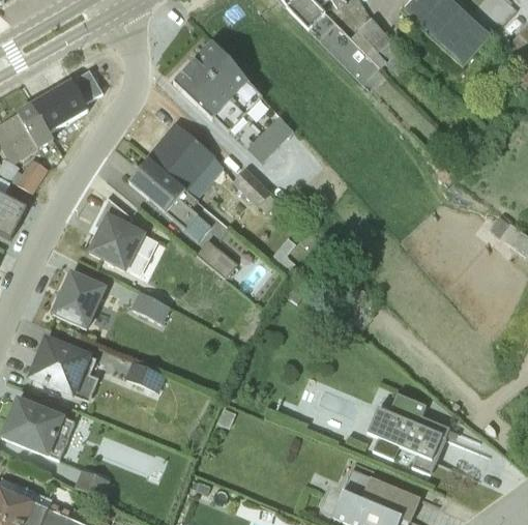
[(279,0),(286,6),(287,6),(309,28),(325,11),(316,0),(279,0)]
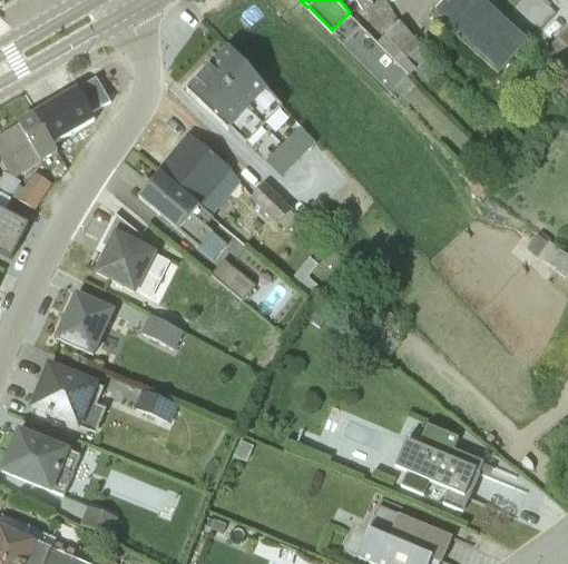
[(528,37),(495,7),(487,0),(441,0),(431,10),(498,71),(528,37)]
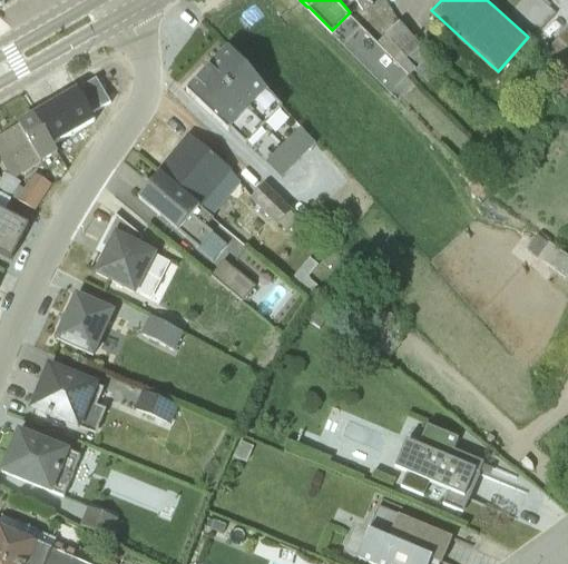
[(419,72),(430,82),(446,66),(421,43),(422,42),(400,19),(387,30),(385,32),(378,39),(410,71),(417,66),(420,70),(419,72)]
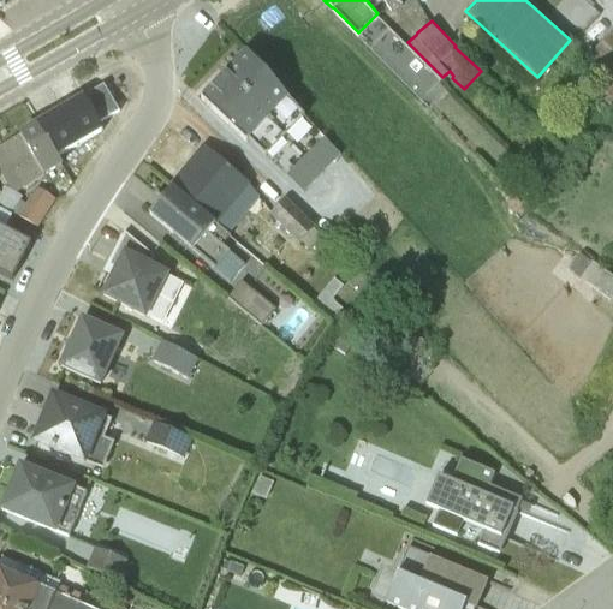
[(612,27),(587,55),(612,78),(612,27)]
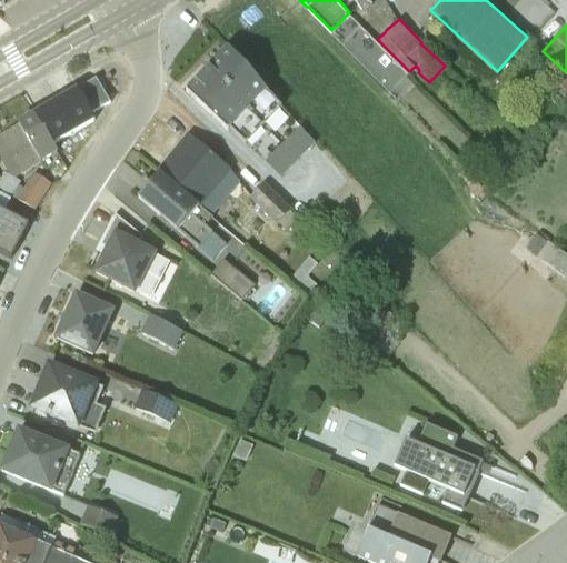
[(242,138),(282,97),(229,43),(187,87),(228,128),(230,126),(242,138)]
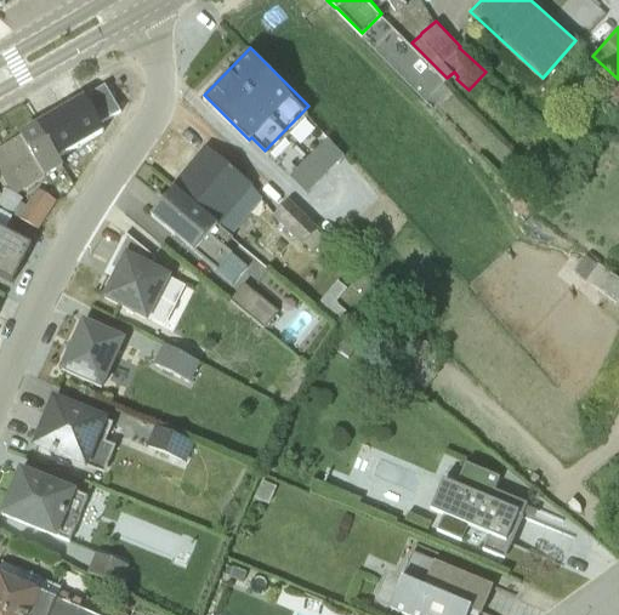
[(618,79),(615,77),(602,91),(618,107),(618,79)]
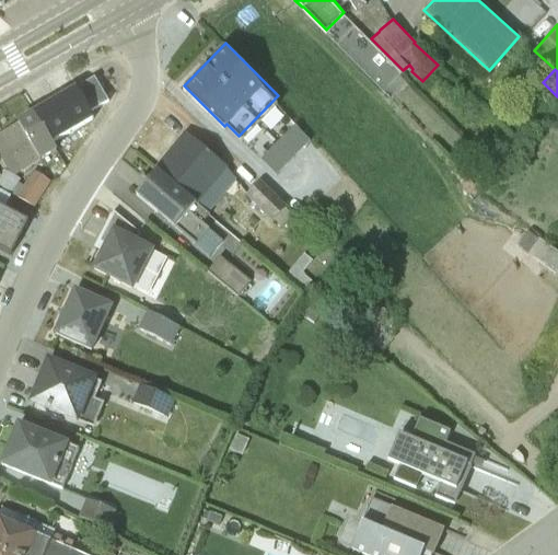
[(103,89),(95,76),(35,111),(53,138),(93,115),(90,110),(105,100),(105,88),(103,89)]
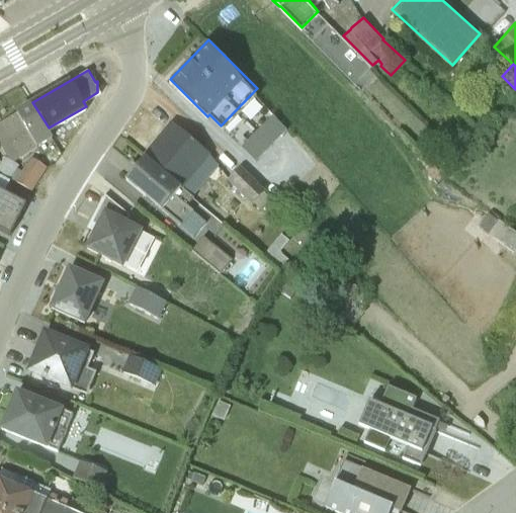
[(32,102),(0,120),(0,137),(13,159),(54,137),(49,127),(32,102)]
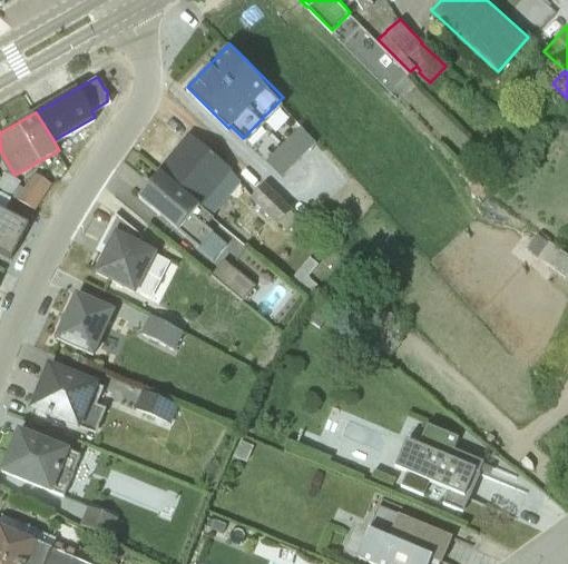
[(315,140),(300,125),(266,159),(282,174),(315,140)]
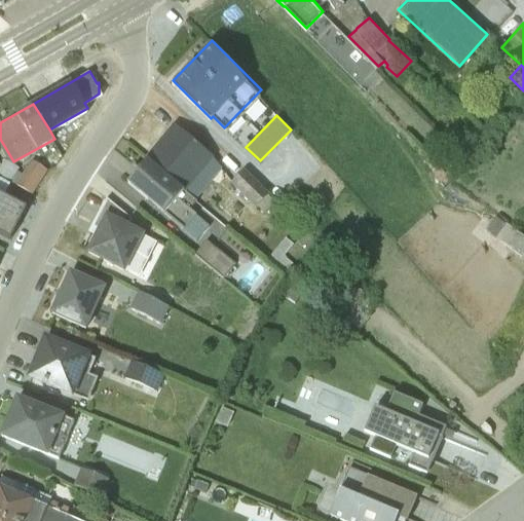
[(216,152),(176,119),(146,154),(196,196),(222,165),(214,155),(216,152)]
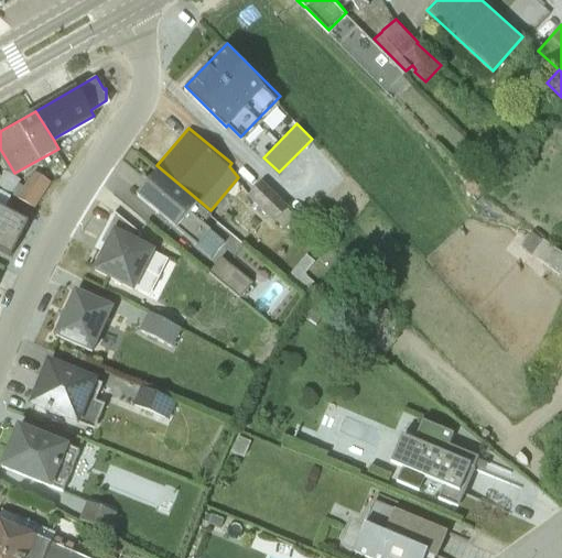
[(20,181),(14,189),(34,203),(51,178),(34,167),(24,183),(20,181)]
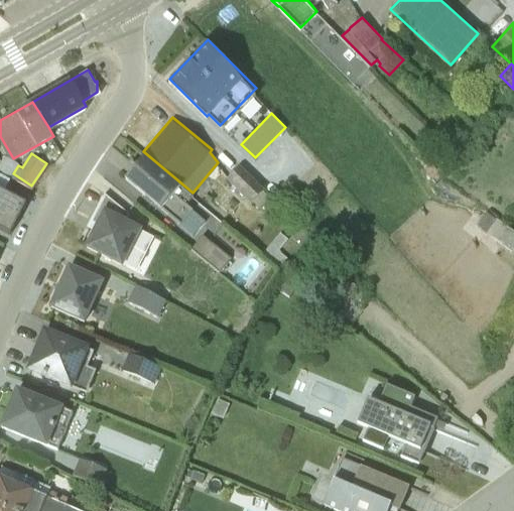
[(126,176),(180,222),(193,208),(187,203),(195,195),(145,153),(126,176)]
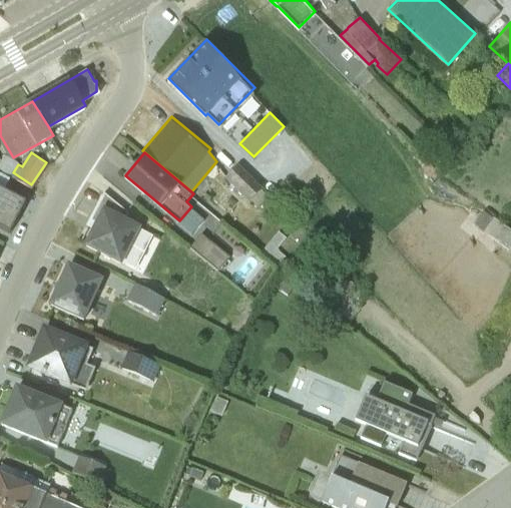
[(238,162),(225,175),(250,198),(258,204),(262,200),(271,208),(279,200),(238,162)]
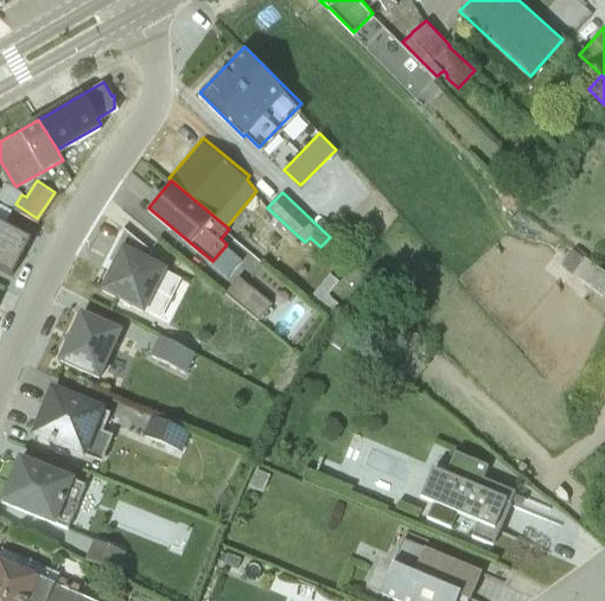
[(32,236),(0,218),(0,266),(12,273),(32,236)]
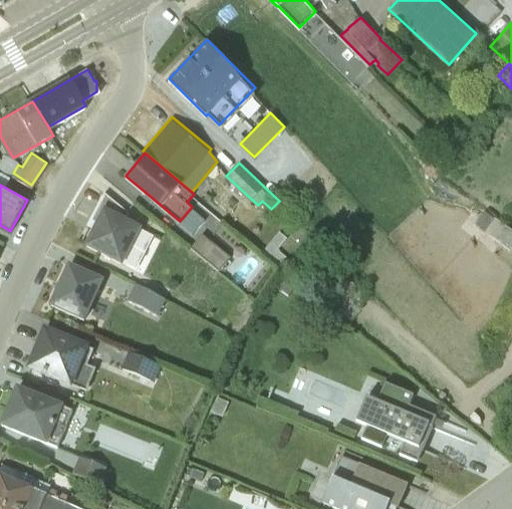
[(131,212),(104,191),(91,217),(96,220),(85,243),(122,263),(124,261),(137,267),(154,234),(142,228),(143,226),(128,217),(131,212)]
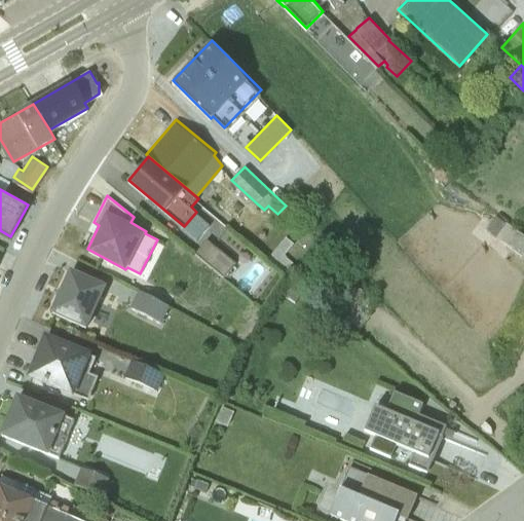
[(199,236),(212,221),(199,211),(187,227),(199,236)]
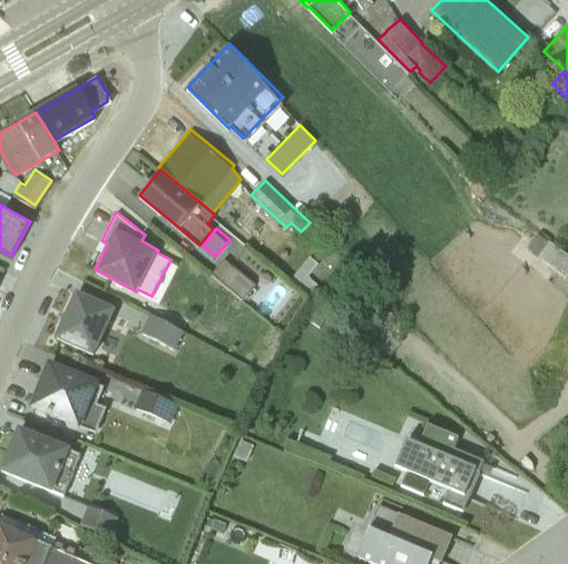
[(567,251),(538,230),(527,247),(567,275),(567,251)]
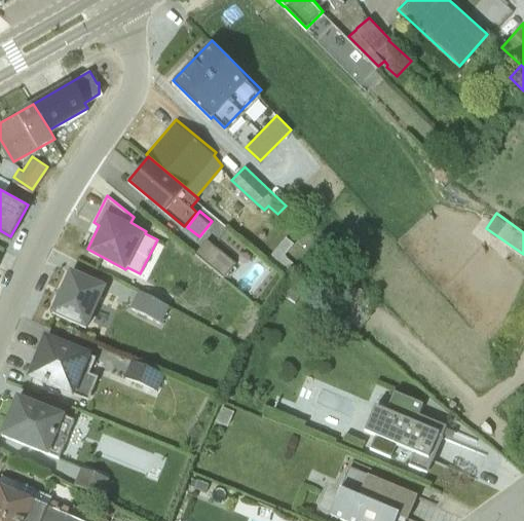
[(294,240),(286,234),(269,255),(292,274),(299,265),(285,253),(294,240)]
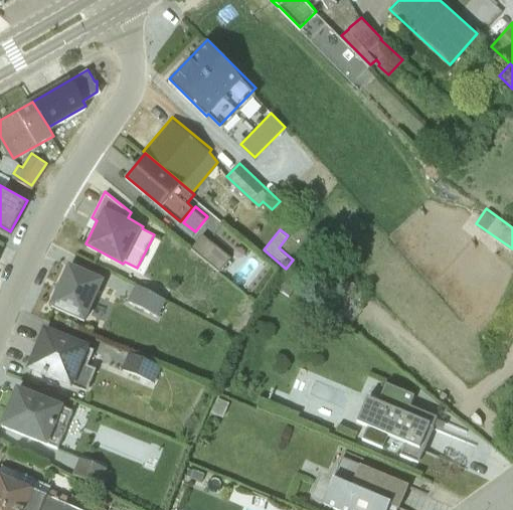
[(230,256),(202,232),(192,245),(219,269),(230,256)]
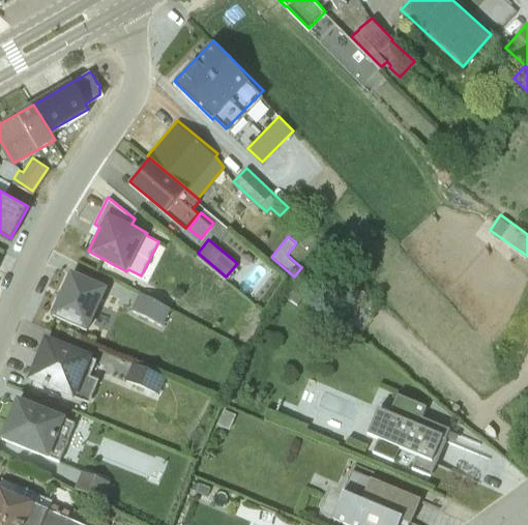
[(108,286),(70,269),(51,313),(88,329),(108,286)]
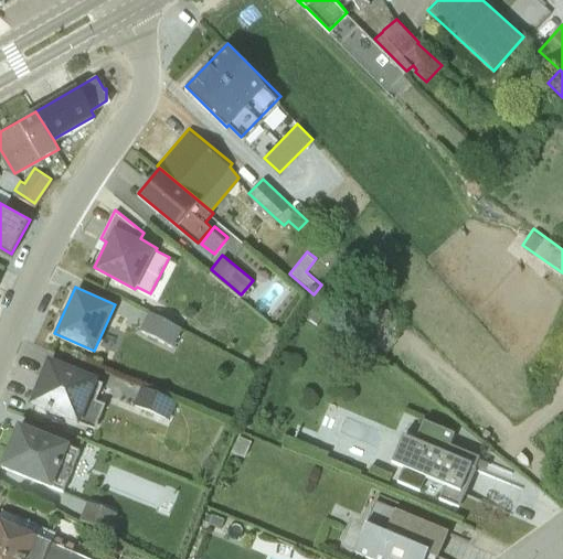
[(325,310),(310,301),(304,312),(317,321),(325,310)]
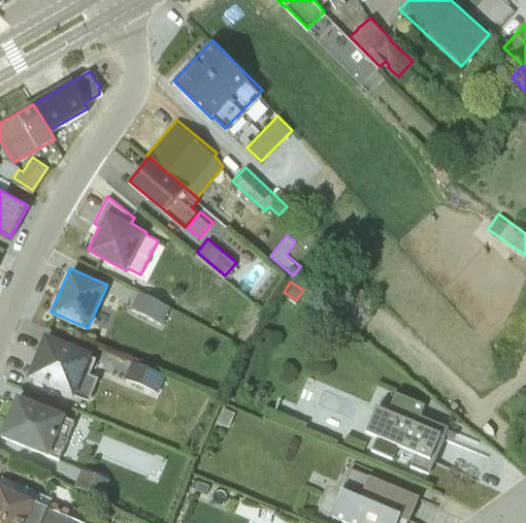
[(351,295),(335,315),(357,332),(380,302),(361,287),(353,297),(351,295)]
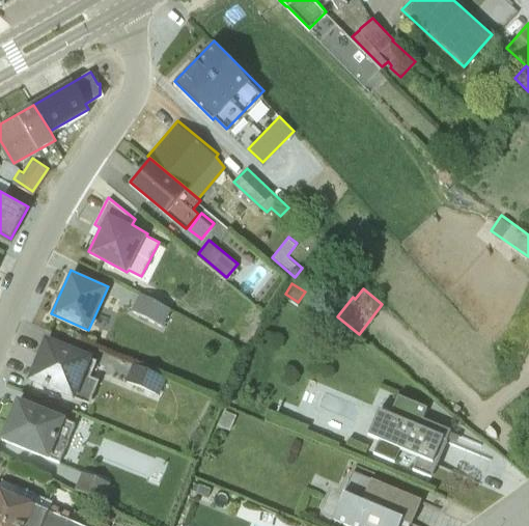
[(171,308),(140,292),(132,309),(163,324),(171,308)]
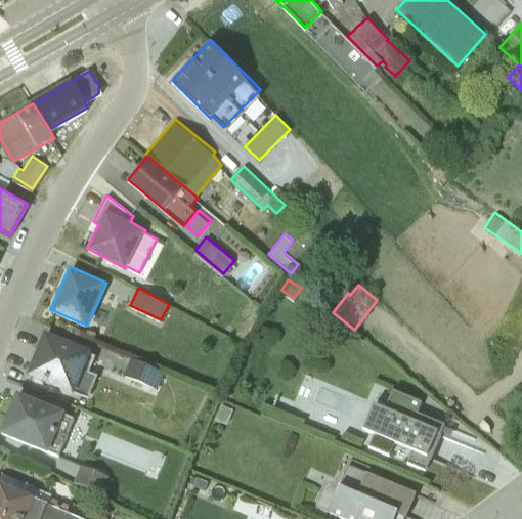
[(45,331),(28,374),(75,393),(75,391),(88,396),(97,374),(89,370),(95,354),(91,352),(92,349),(45,331)]
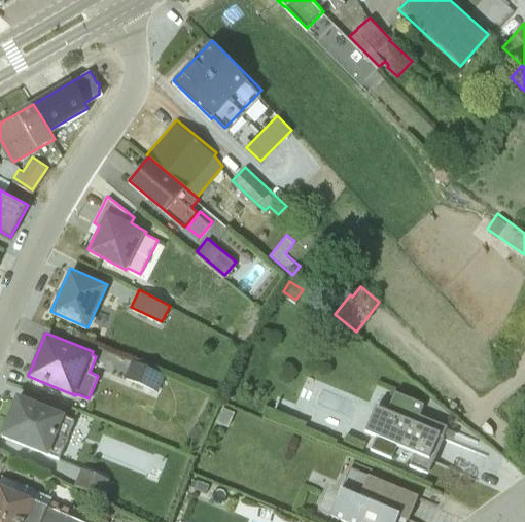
[(126,376),(158,389),(165,372),(132,358),(126,376)]
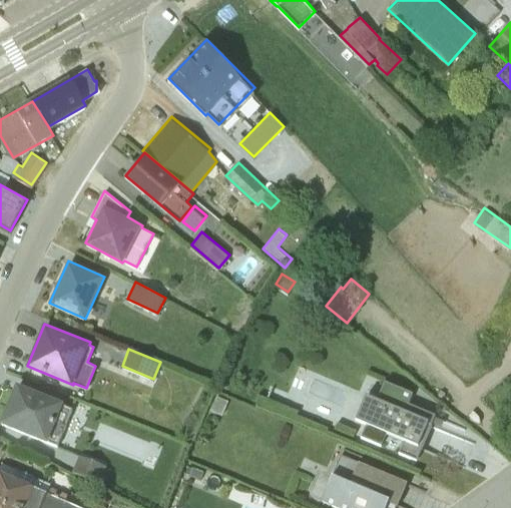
[(367,423),(362,435),(381,443),(383,438),(402,446),(400,452),(417,459),(436,414),(408,402),(412,391),(384,380),(377,398),(366,394),(356,418),(367,423)]
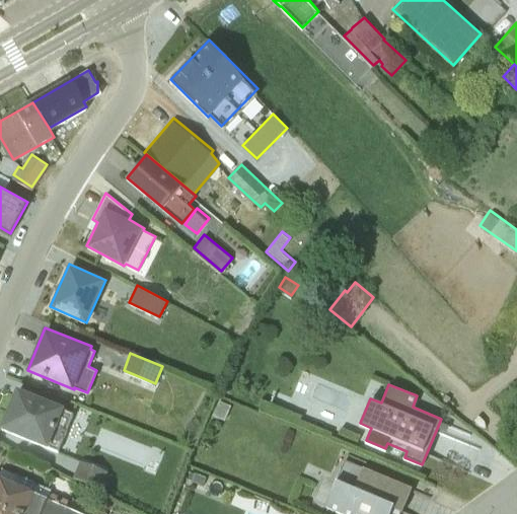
[(17,389),(2,427),(59,449),(74,412),(17,389)]
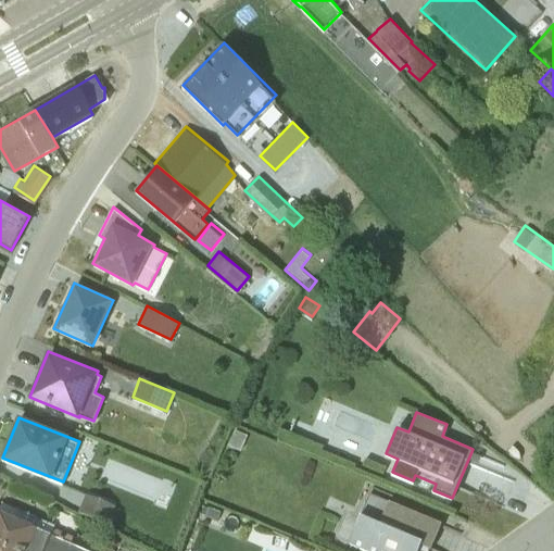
[(369,490),(349,541),(372,550),(417,550),(432,517),(414,510),(416,503),(393,495),(391,499),(369,490)]
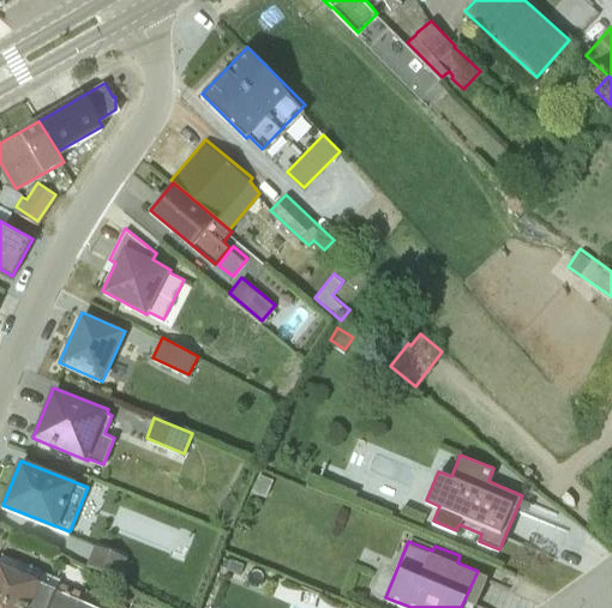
[(127,557),(96,543),(88,563),(119,576),(127,557)]
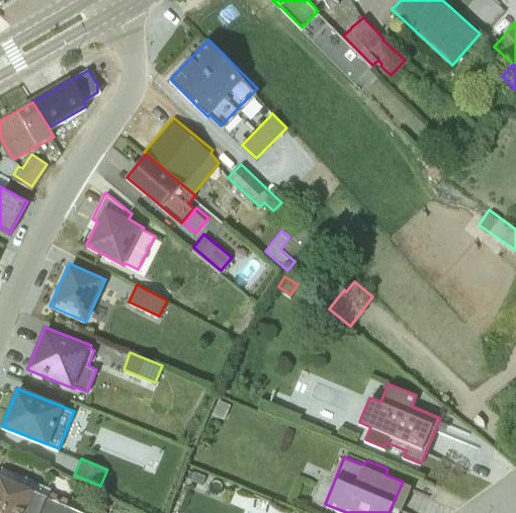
[(87,512),(66,504),(69,498),(68,496),(51,489),(52,487),(35,479),(3,465),(0,471),(0,512),(87,512)]
